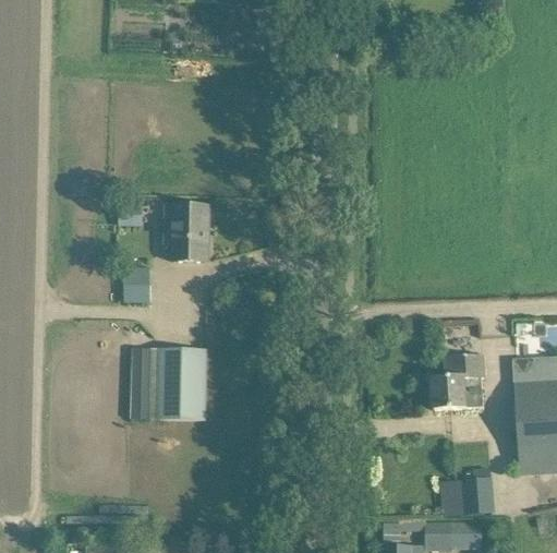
[(137,202),(116,203),(117,221),(137,220),(137,202)]
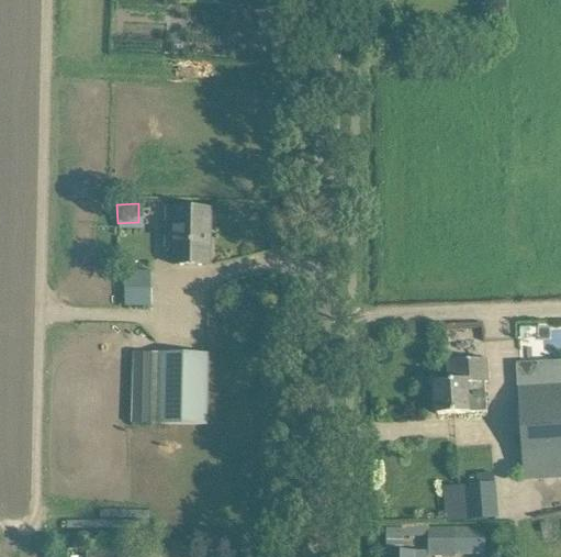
[(175,203),(175,204),(166,204),(165,243),(174,243),(174,260),(208,262),(209,204),(175,203)]
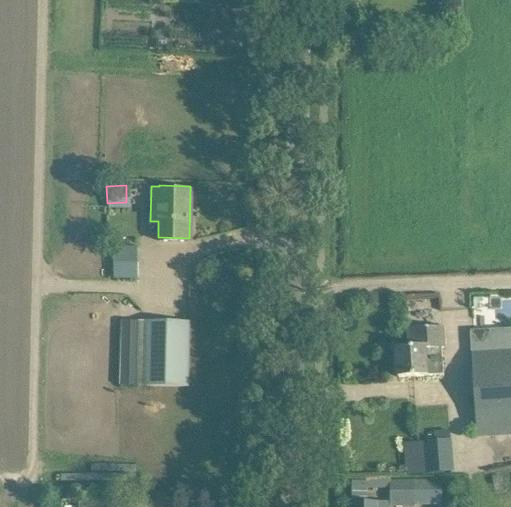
[(135,258),(114,258),(114,274),(136,274),(135,258)]
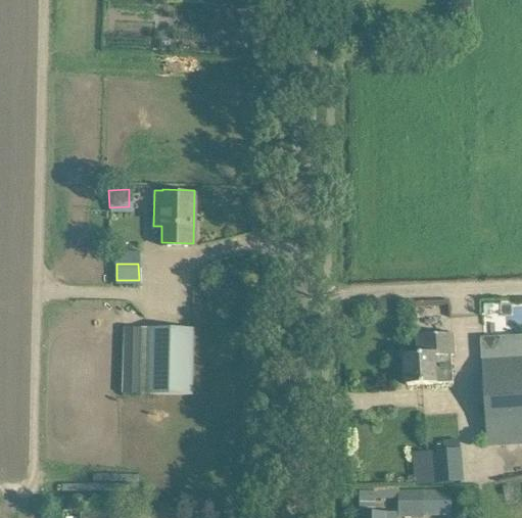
[(123,324),(121,389),(148,390),(190,391),(191,326),(150,325),(123,324)]
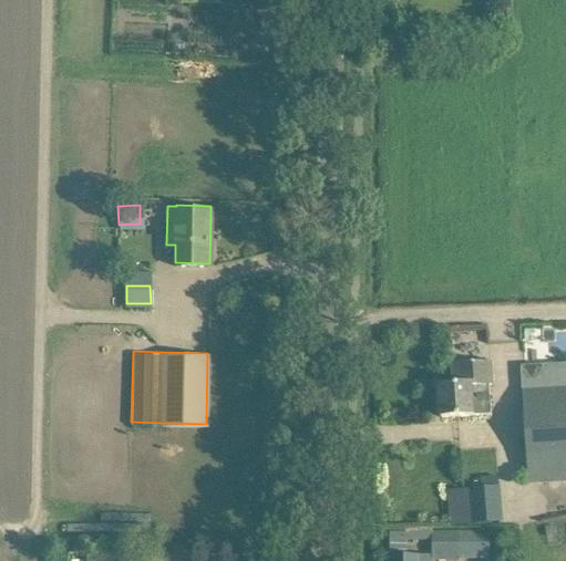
[(451,360),(452,378),(438,380),(440,413),(490,409),(487,381),(491,381),(489,356),(451,360)]
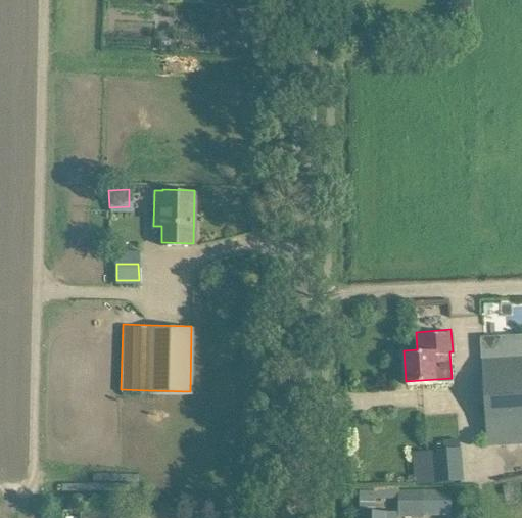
[(521,440),(521,330),(480,333),(482,357),(486,443),(521,440)]
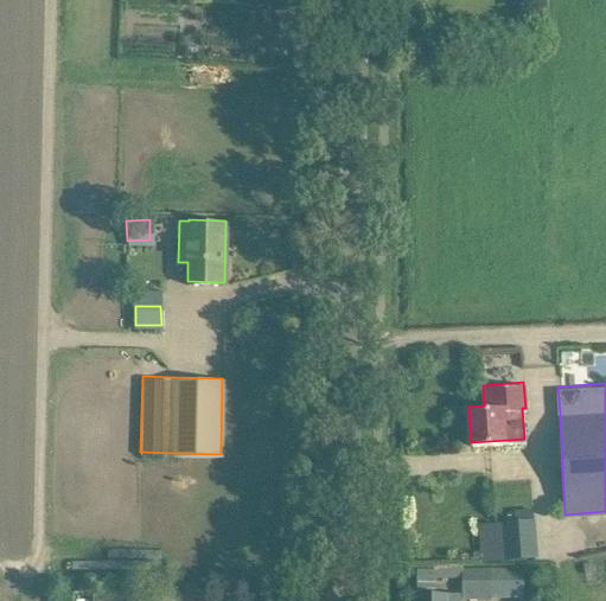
[(482,557),(538,552),(535,516),(533,516),(533,509),(524,510),(524,517),(479,520),(482,557)]
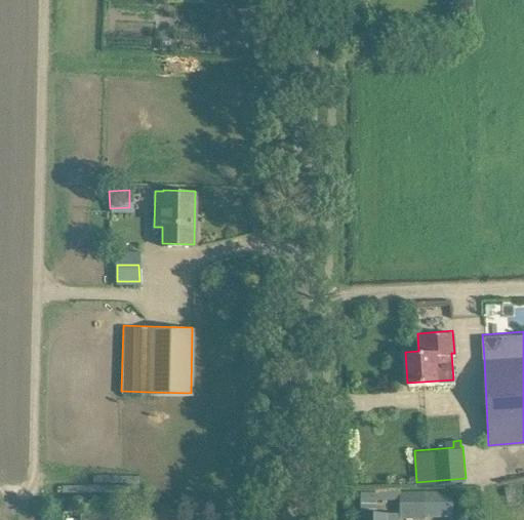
[(425,489),(400,489),(400,516),(425,516),(425,489)]
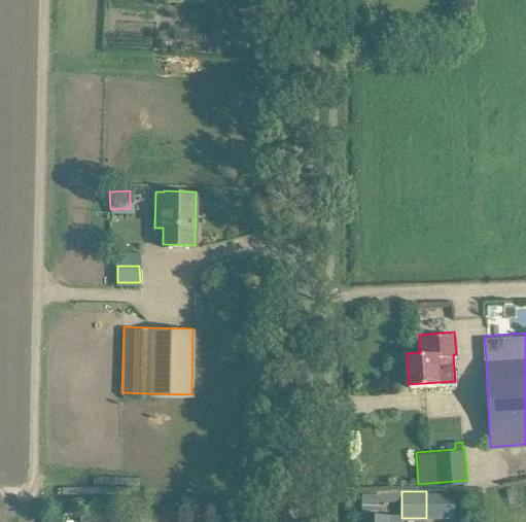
[(48,521),(63,521),(64,514),(48,513),(48,521)]
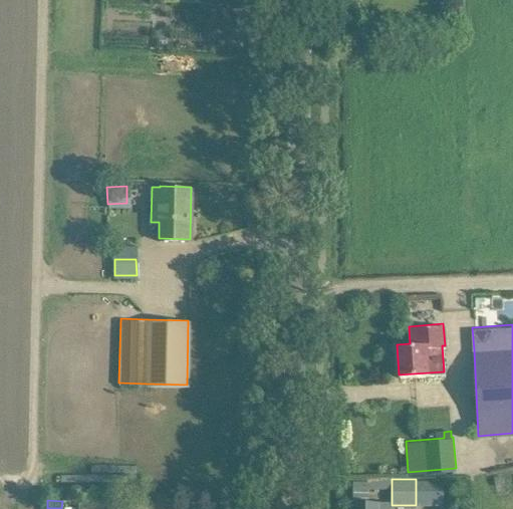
[(389,508),(390,500),(353,500),(352,508),(389,508)]
